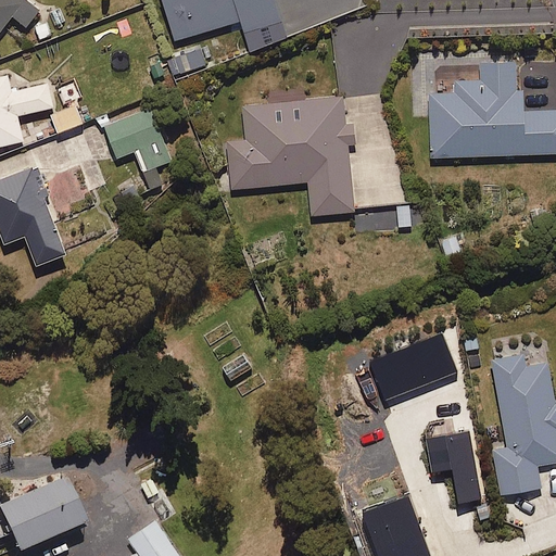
[(0,0),(0,34),(13,16),(27,27),(41,10),(27,0),(0,0)]
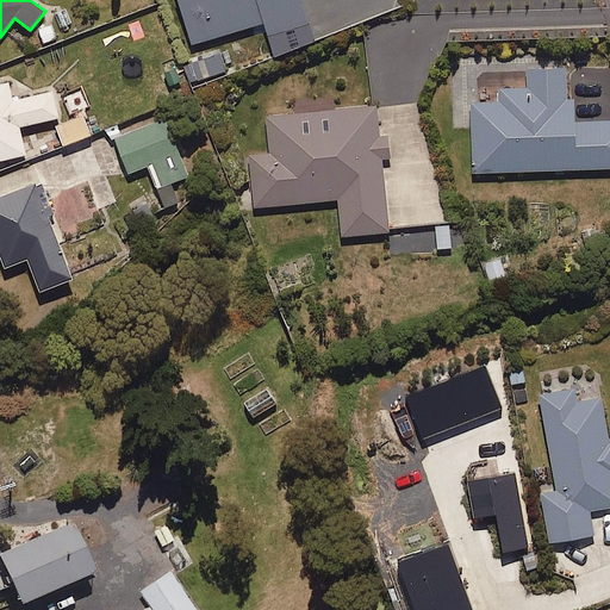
[(179,0),(193,45),(263,24),(273,56),(313,44),(300,0),(179,0)]
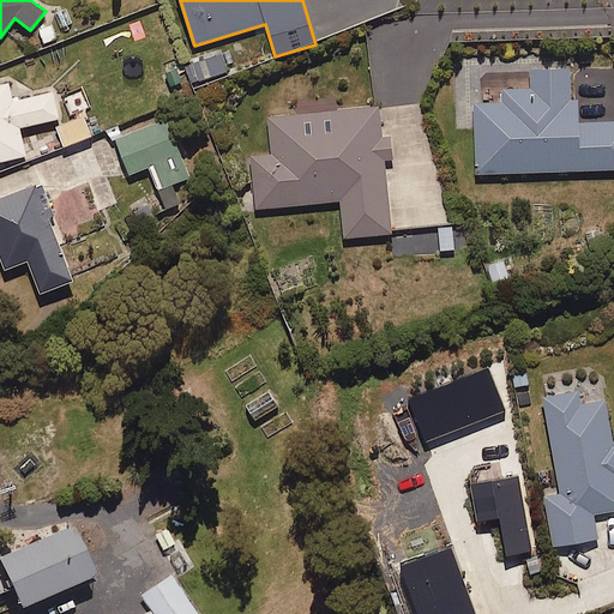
[(192,84),(228,73),(222,54),(187,65),(192,84)]
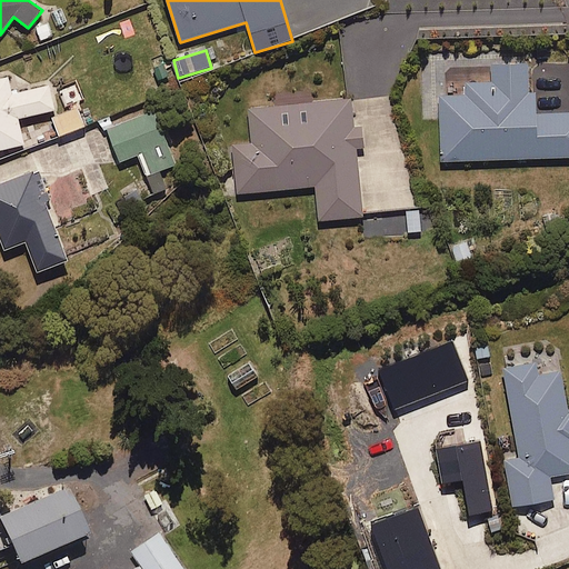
[(441,95),(443,161),(568,158),(568,112),(538,115),(537,93),(530,93),(529,65),(495,65),(495,83),(467,85),(467,95),(441,95)]
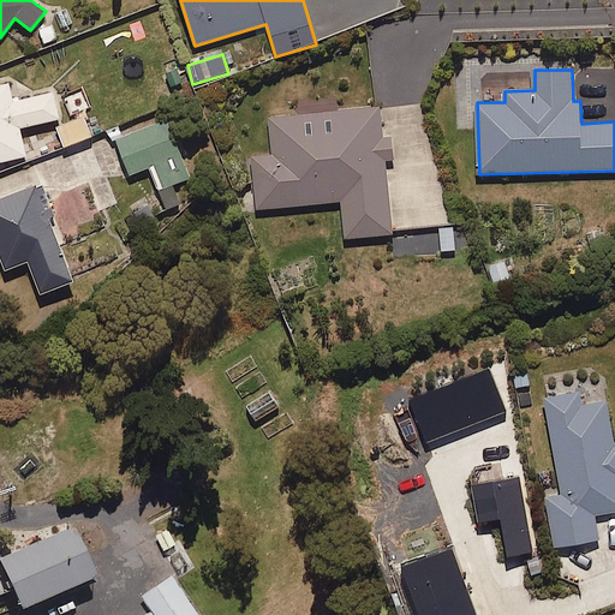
[(22,101),(21,94),(13,96),(10,83),(0,85),(0,162),(28,156),(22,129),(61,119),(55,93),(22,101)]
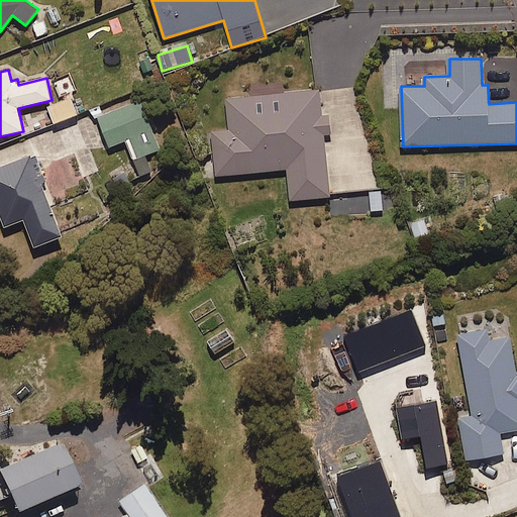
[(216,176),(288,170),(291,202),(332,198),(326,134),(333,134),(331,115),(322,116),(320,91),(226,99),(229,130),(212,131),(216,176)]
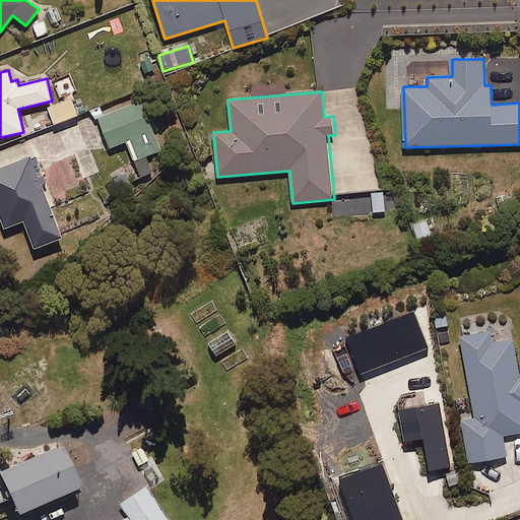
[(55,125),(79,116),(72,99),(48,108),(55,125)]
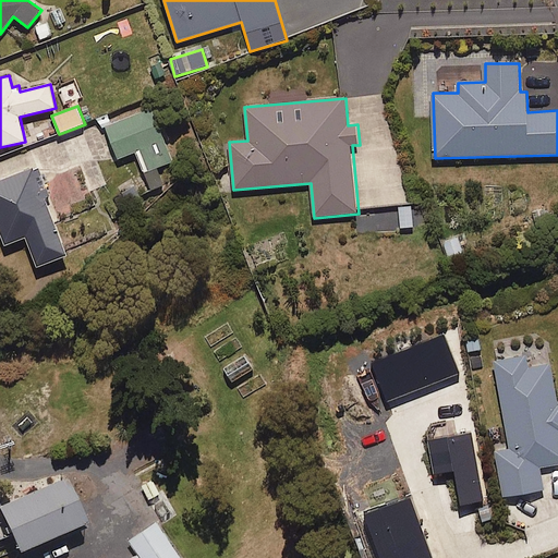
[(119,121),(116,112),(102,118),(109,135),(118,159),(137,152),(146,172),(173,161),(153,108),(119,121)]
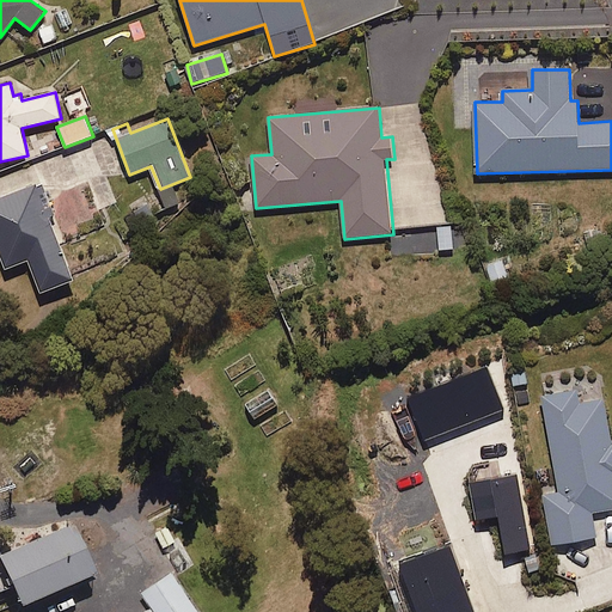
[(50,216),(55,215),(43,183),(0,200),(0,250),(7,269),(30,261),(43,293),(75,280),(50,216)]
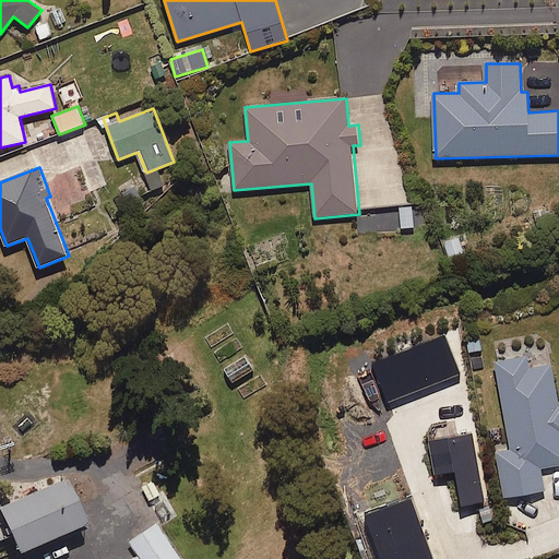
[(466,356),(484,351),(479,335),(462,340),(466,356)]
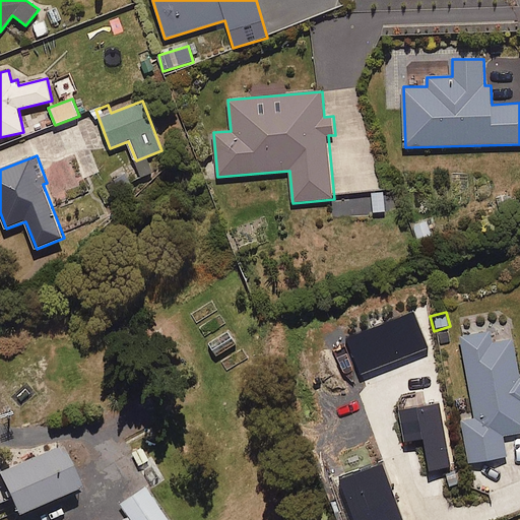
[(464,421),(471,465),(508,458),(505,436),(519,433),(519,372),(515,340),(493,344),(491,332),(463,337),(476,419),(464,421)]
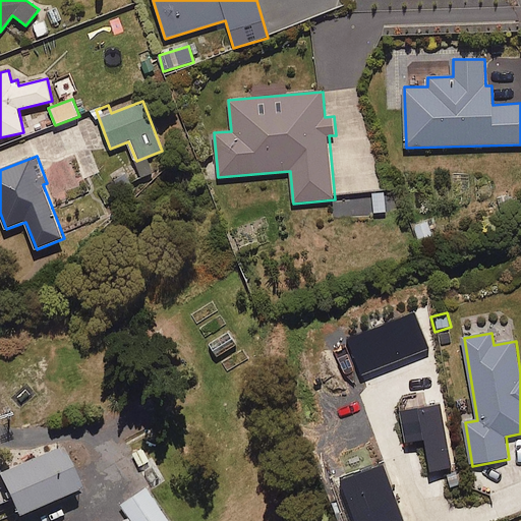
[(431,472),(455,468),(445,406),(402,412),(407,443),(426,440),(431,472)]
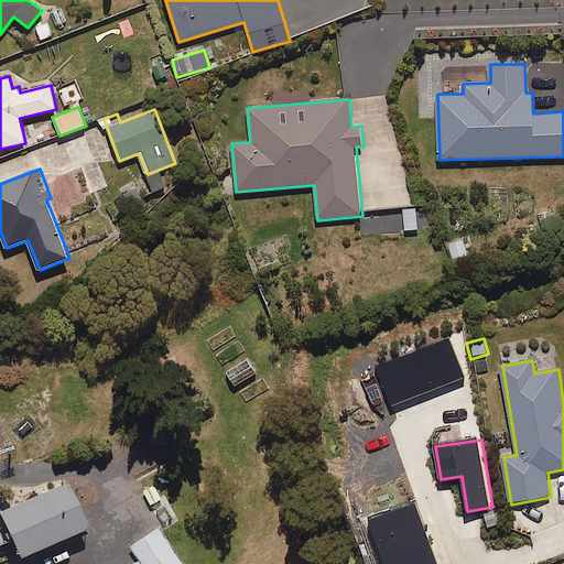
[(20,562),(87,532),(67,486),(2,514),(0,509),(0,546),(12,542),(20,562)]
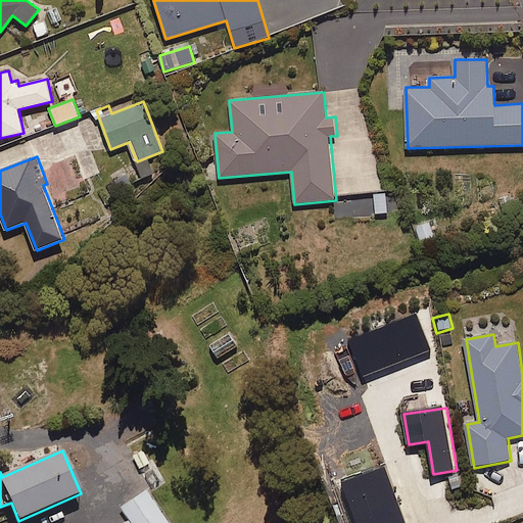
[(358,522),(407,522),(386,466),(343,481),(358,522)]
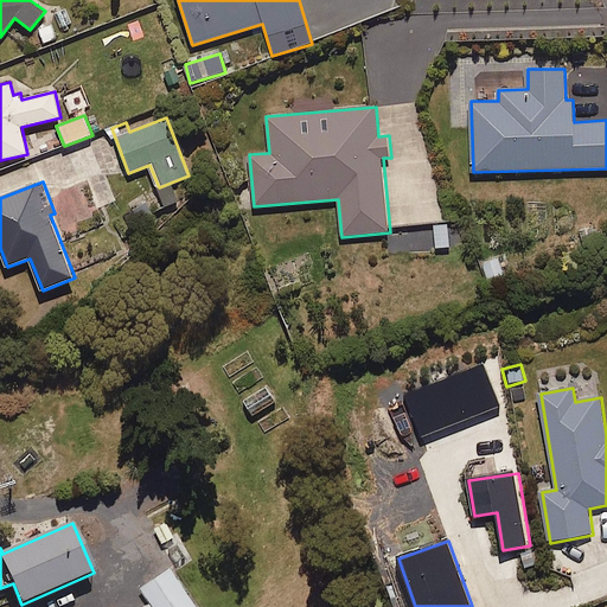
[(142,588),(152,602),(145,606),(197,606),(172,568),(142,588)]
